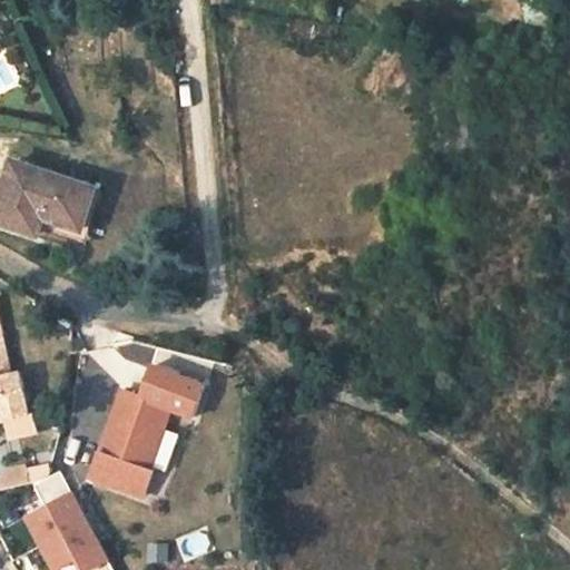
[(96,188),(15,161),(0,205),(0,218),(39,232),(41,226),(45,216),(82,228),(96,188)]
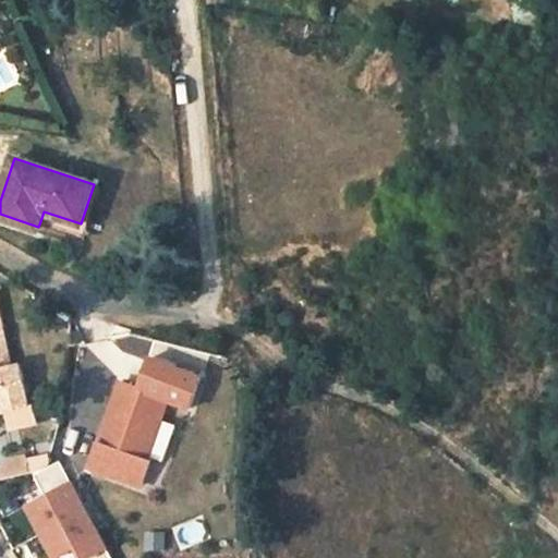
[(44,211),(40,221),(85,237),(101,186),(94,184),(81,223),(44,211)]
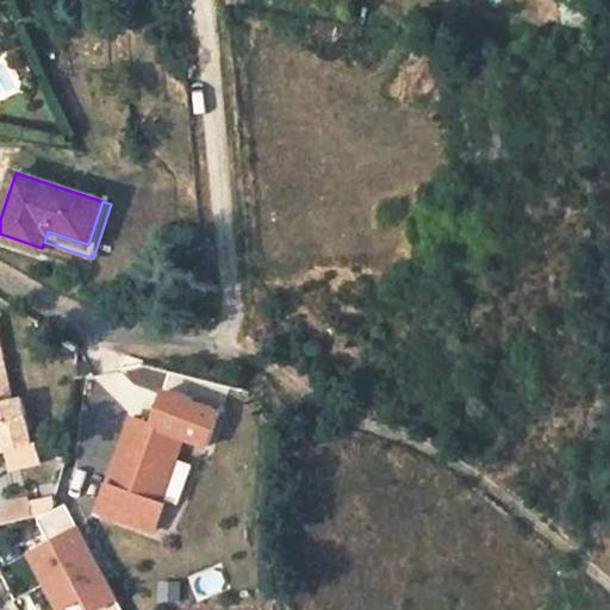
[(0,452),(29,447),(20,402),(12,403),(1,342),(0,342),(0,452)]
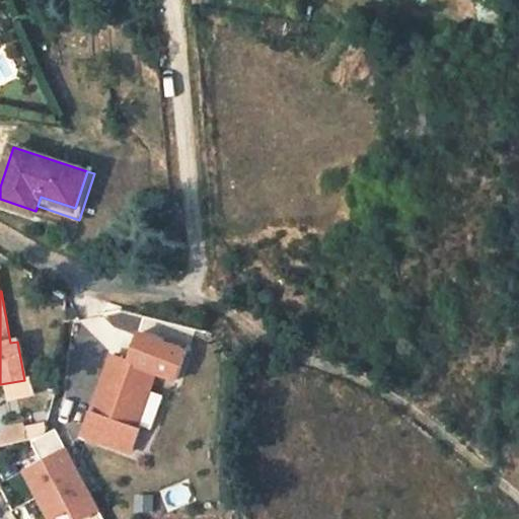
[(106,369),(84,434),(132,451),(161,372),(184,381),(197,347),(173,339),(144,327),(132,361),(112,354),(106,369)]
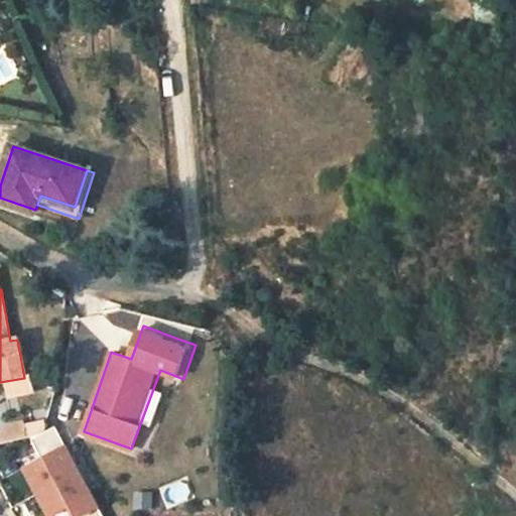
[(0,426),(2,441),(30,437),(27,419),(0,421),(0,426)]
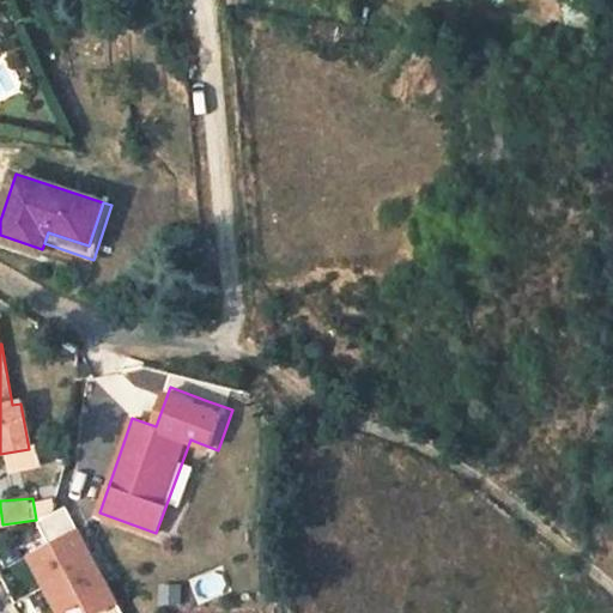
[(123,612),(66,504),(36,519),(49,544),(31,554),(62,611),(85,598),(92,612),(123,612)]
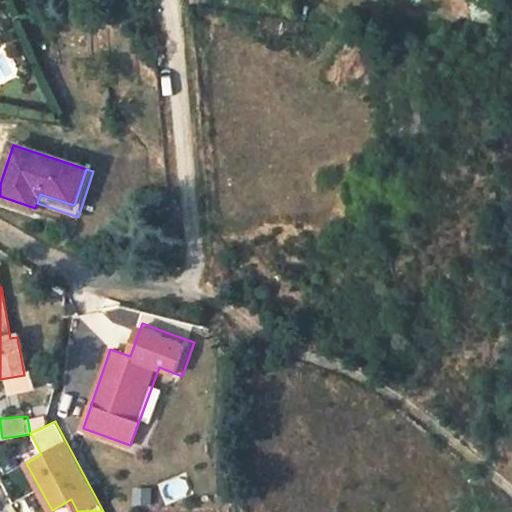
[(135,506),(154,505),(153,487),(134,488),(135,506)]
